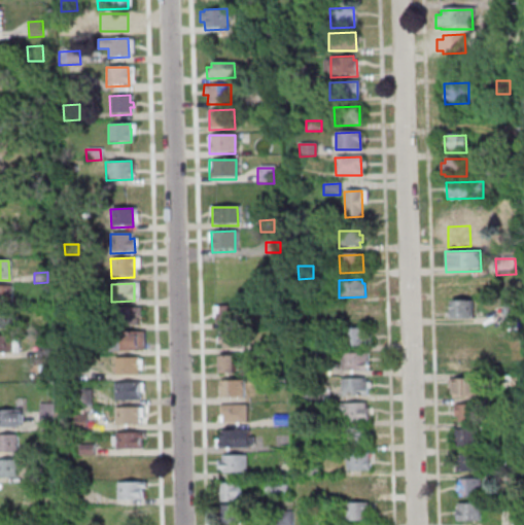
[(0,285),(9,285),(10,305),(0,305),(0,285)]
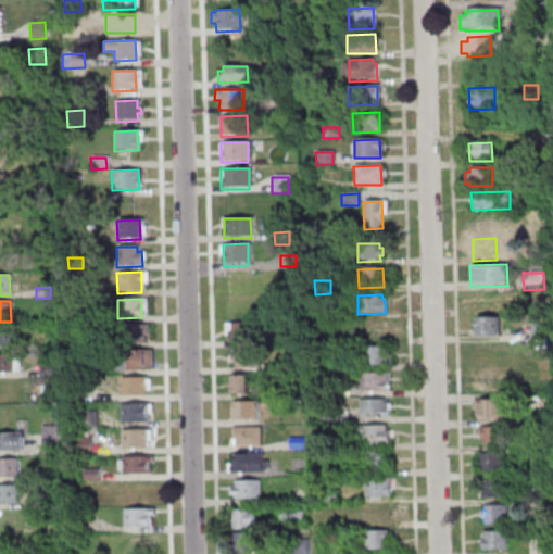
[(315,307),(330,307),(331,320),(315,320),(315,307)]
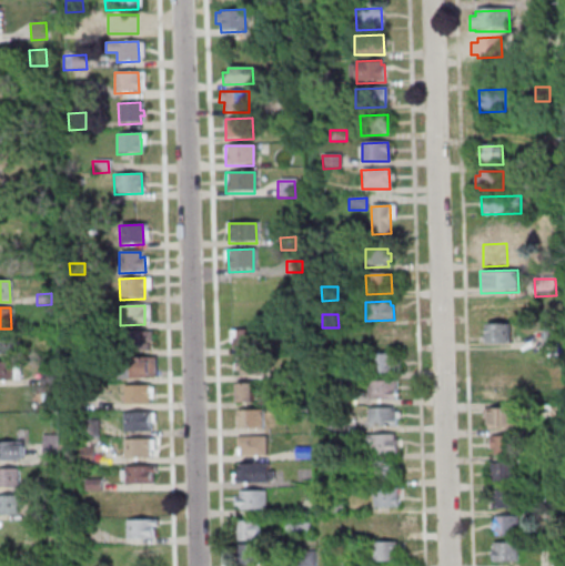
[(486,324),(508,324),(508,344),(486,345),(486,324)]
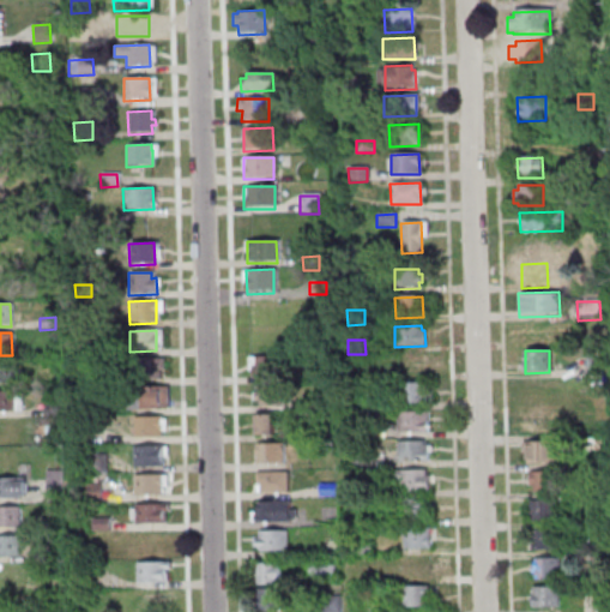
[(400,375),(399,355),(423,354),(424,373),(400,375)]
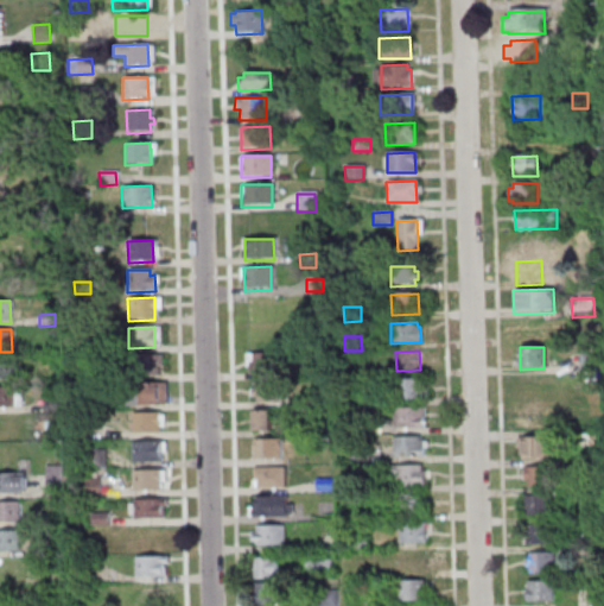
[(160,354),(161,366),(157,366),(157,376),(129,377),(129,355),(160,354)]
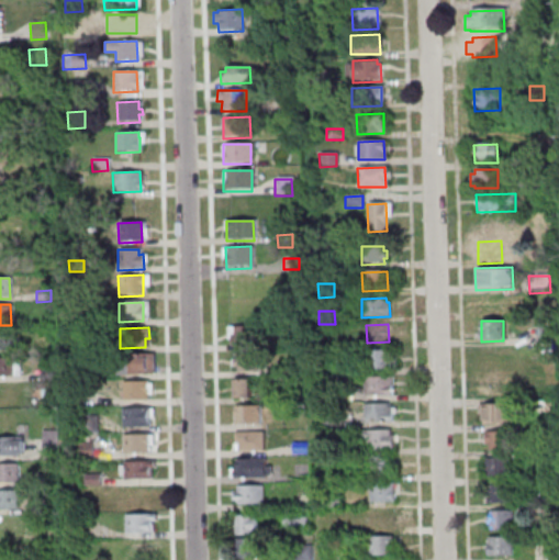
[(233,334),(233,327),(255,327),(256,347),(230,348),(230,334),(233,334)]
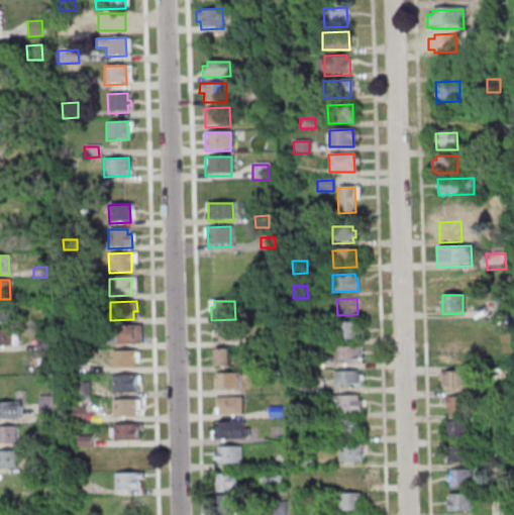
[(493,303),(506,303),(507,318),(493,318),(493,303)]
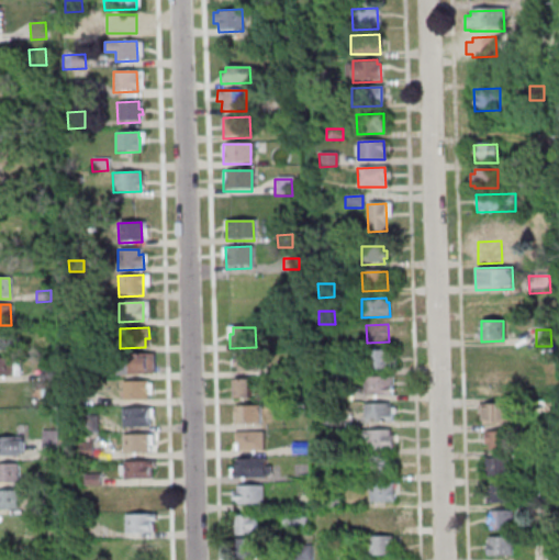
[(0,332),(12,332),(13,351),(0,351),(0,332)]
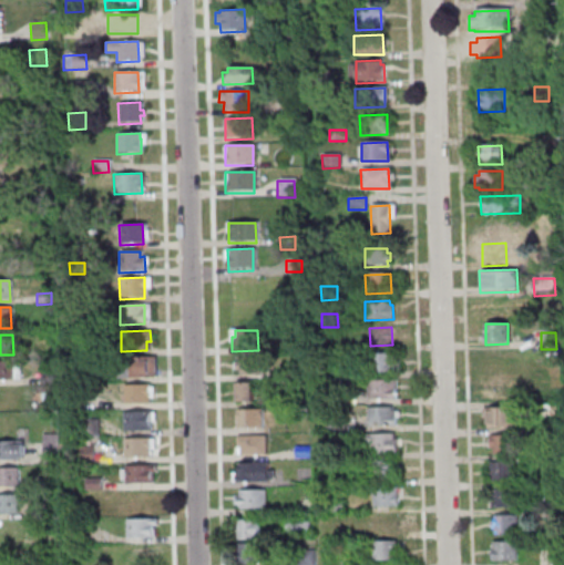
[(338,352),(322,353),(321,339),(337,339),(338,352)]
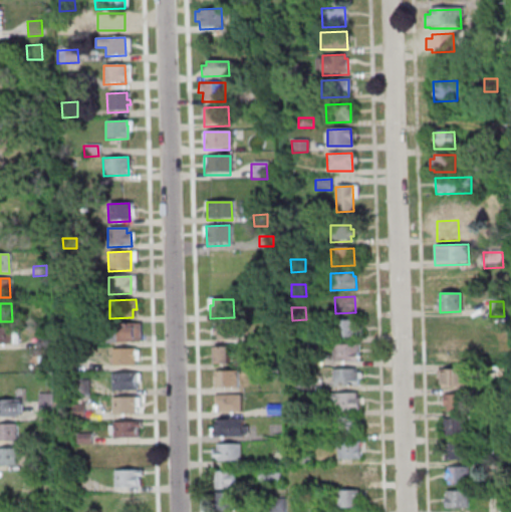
[(357,338),(335,338),(335,320),(356,320),(357,338)]
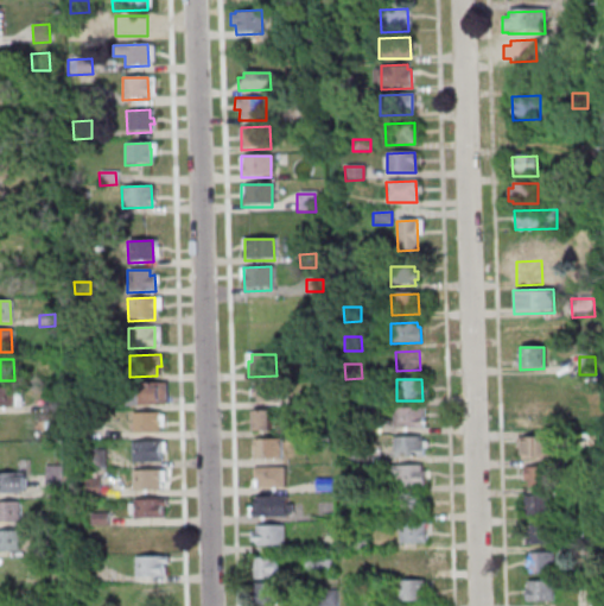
[(254,389),(254,383),(277,382),(278,404),(255,404),(254,397),(252,397),(252,389),(254,389)]
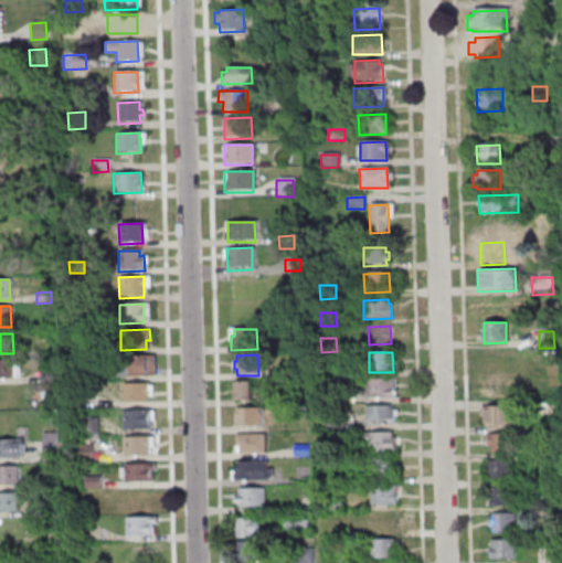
[(147,365),(154,365),(155,378),(117,379),(116,357),(147,356),(147,365)]
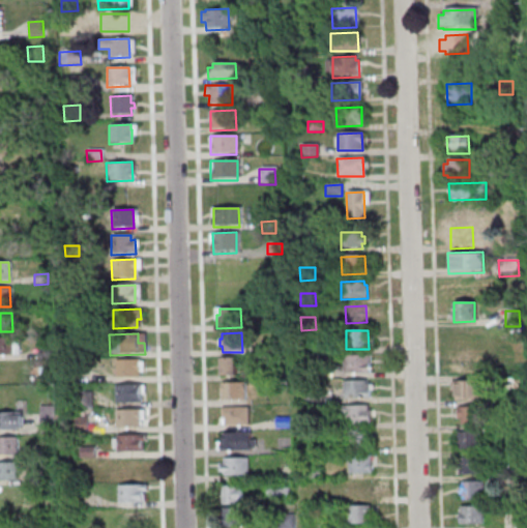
[(0,338),(11,338),(12,355),(0,355),(0,338)]
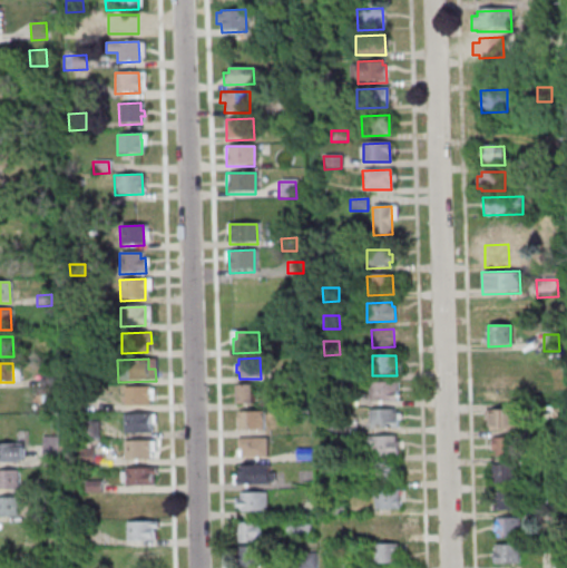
[(324,368),(342,368),(343,382),(324,382),(324,368)]
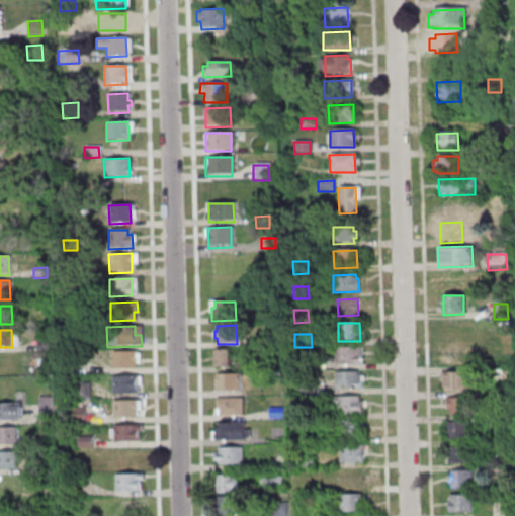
[(36,342),(51,341),(52,351),(36,351),(36,342)]
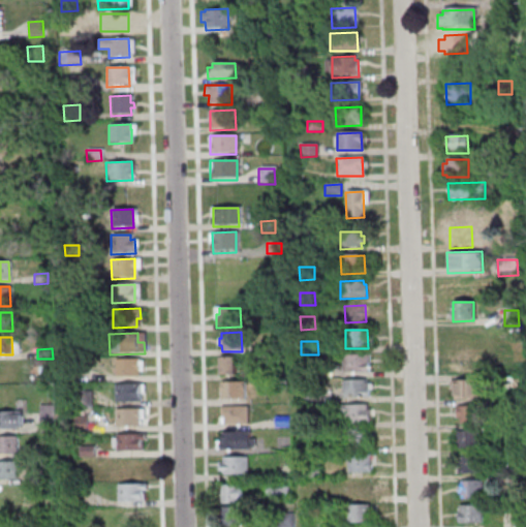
[(342,372),(342,355),(368,354),(369,372),(342,372)]
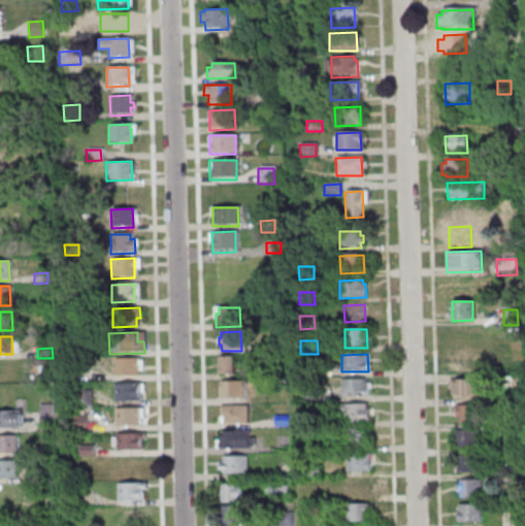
[(233,376),(219,377),(219,356),(232,355),(233,376)]
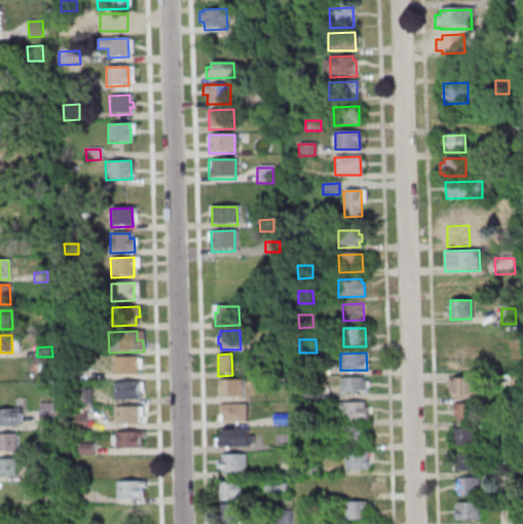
[(446,362),(450,361),(450,354),(474,353),(475,373),(446,374),(446,362)]
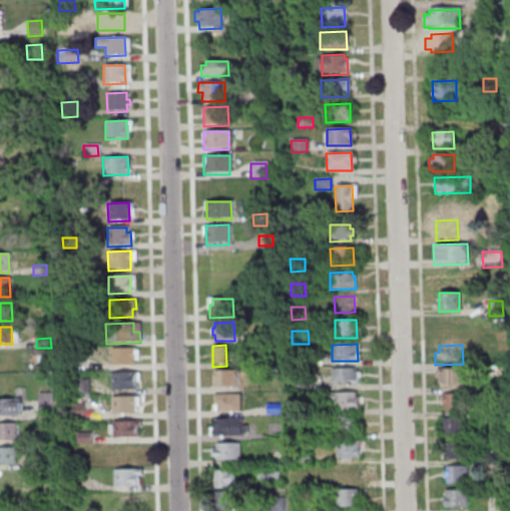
[(111,367),(111,349),(133,349),(134,367),(111,367)]
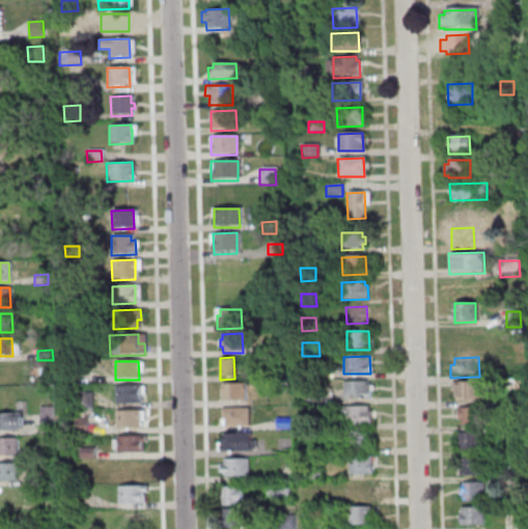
[(316,365),(316,374),(303,374),(303,366),(316,365)]
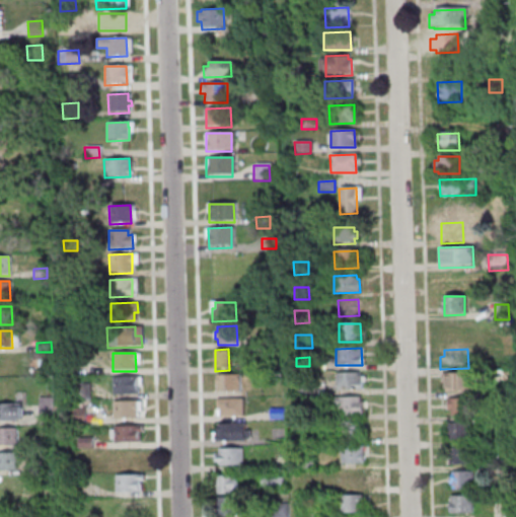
[(337,390),(337,373),(358,372),(358,375),(362,375),(362,389),(337,390)]
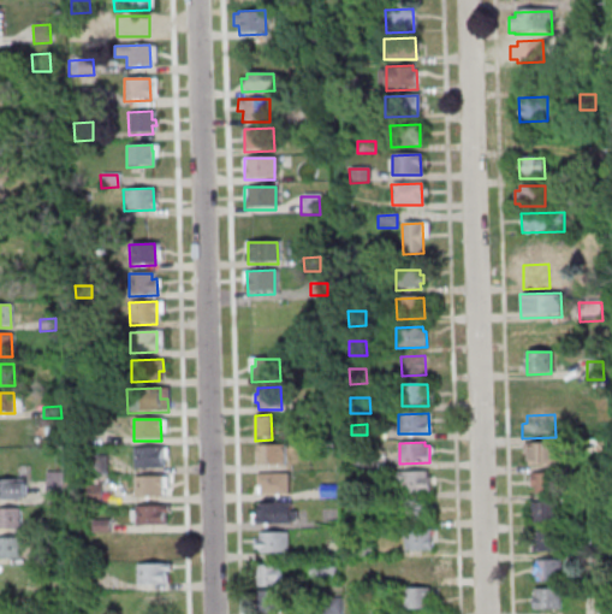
[(528,454),(522,454),(522,444),(559,443),(560,466),(528,467),(528,454)]
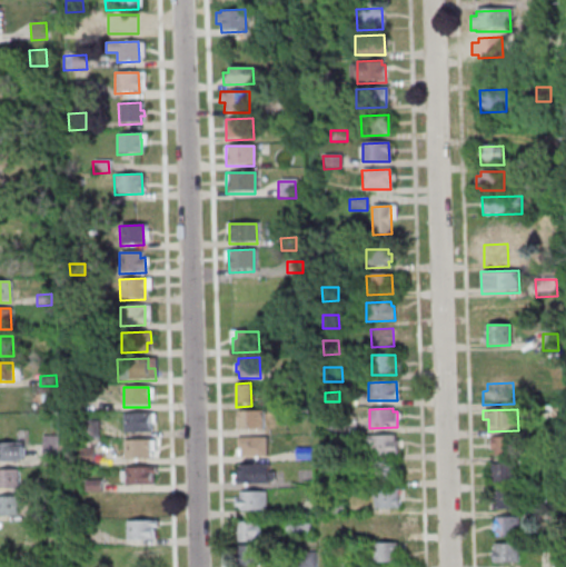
[(237,429),(237,411),(261,411),(261,428),(237,429)]
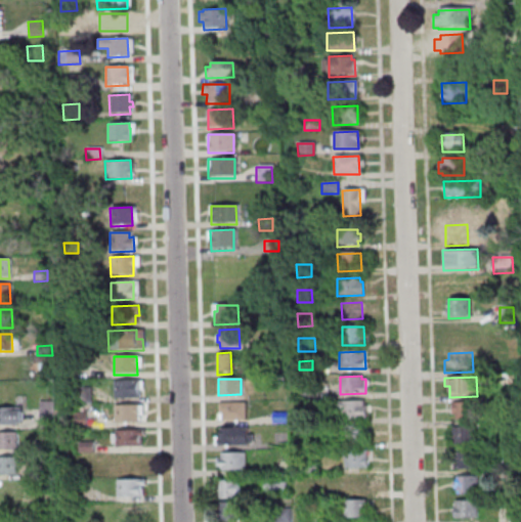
[(114,399),(114,381),(137,381),(138,398),(114,399)]
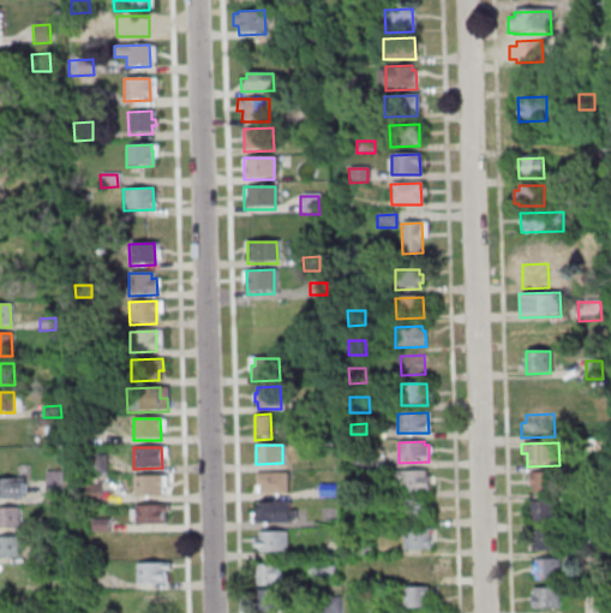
[(106,475),(84,476),(84,457),(106,456),(106,475)]
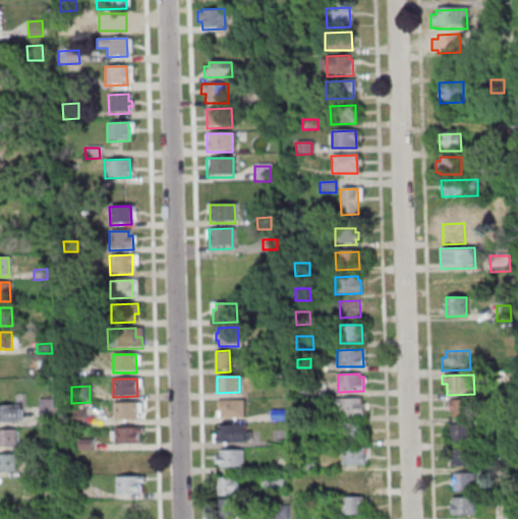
[(311,398),(297,399),(297,388),(311,388),(311,398)]
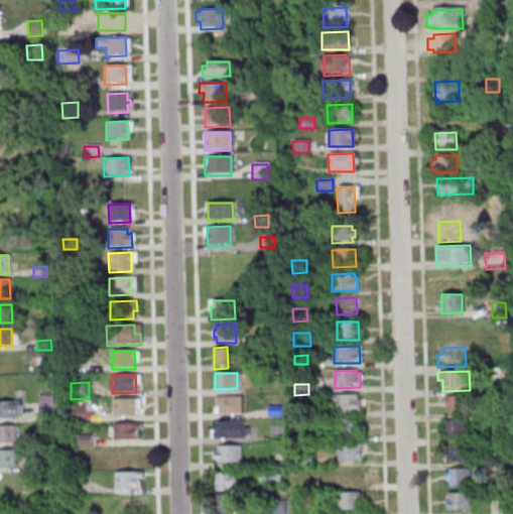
[(358,399),(361,399),(361,412),(336,413),(336,395),(358,394),(358,399)]
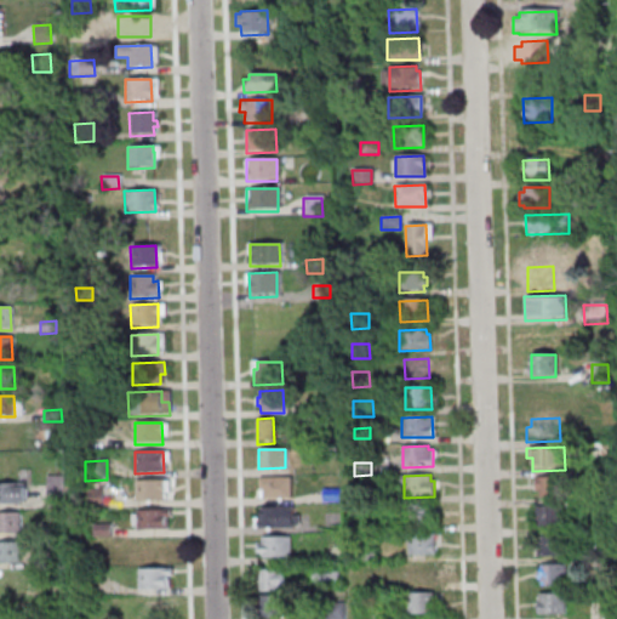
[(540,477),(563,476),(563,499),(540,500),(540,490),(536,490),(535,477),(540,477)]
